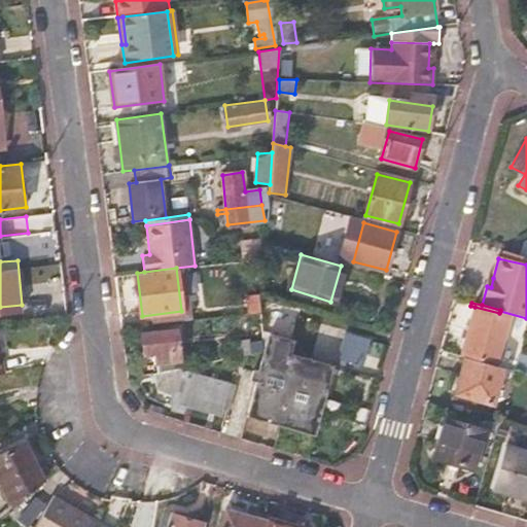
[(496,324),(499,313),(475,307),(460,356),(466,357),(497,366),(508,327),(496,324)]
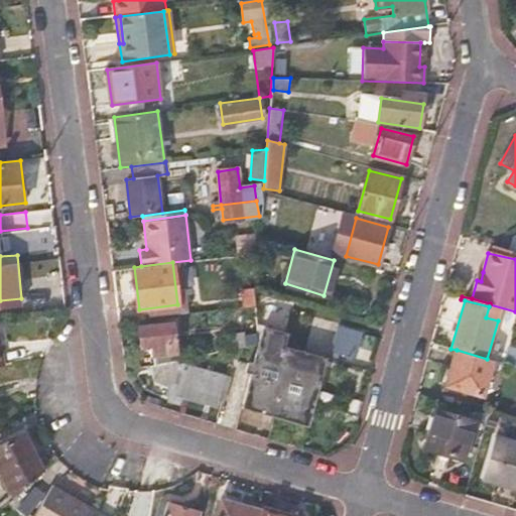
[(152,344),(153,354),(175,351),(171,324),(140,328),(143,345),(152,344)]
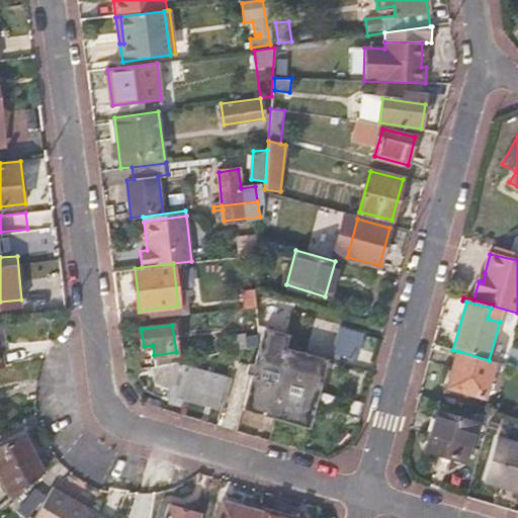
[(363,334),(344,328),(337,352),(356,358),(363,334)]
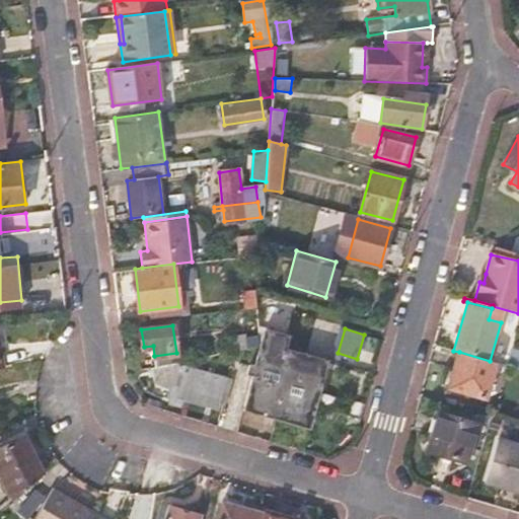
[(265,330),(261,345),(243,409),(308,426),(326,361),(286,349),(289,337),(265,330)]
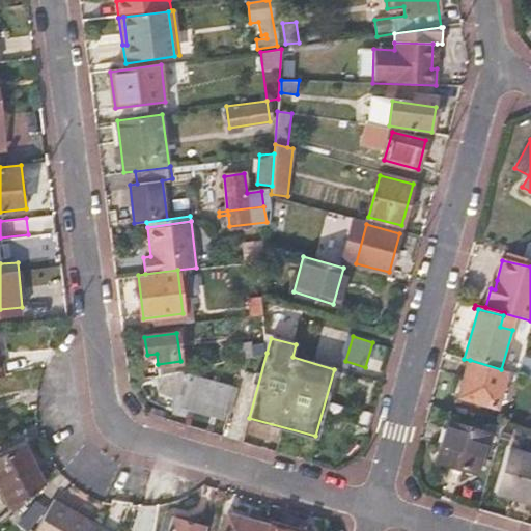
[(501,369),(470,360),(459,396),(498,407),(508,371),(501,369)]
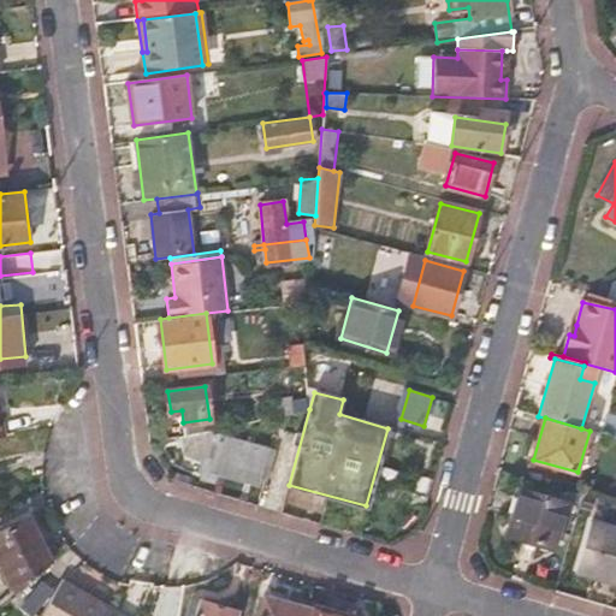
[(267,449),(205,430),(178,434),(185,457),(201,462),(201,465),(258,483),(267,449)]
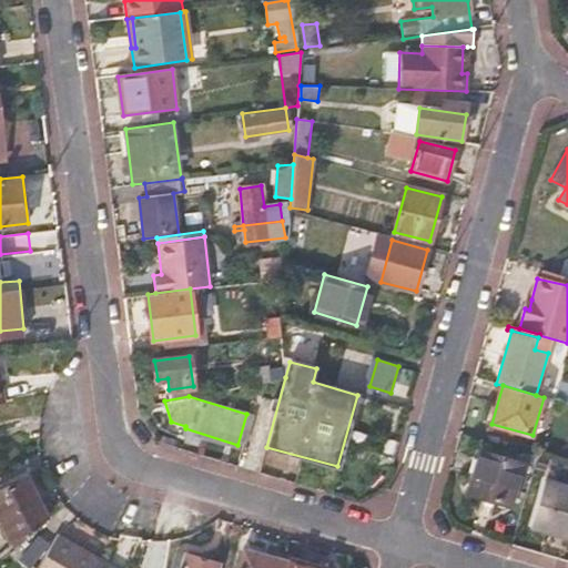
[(469,492),(511,504),(525,463),(482,450),(469,492)]
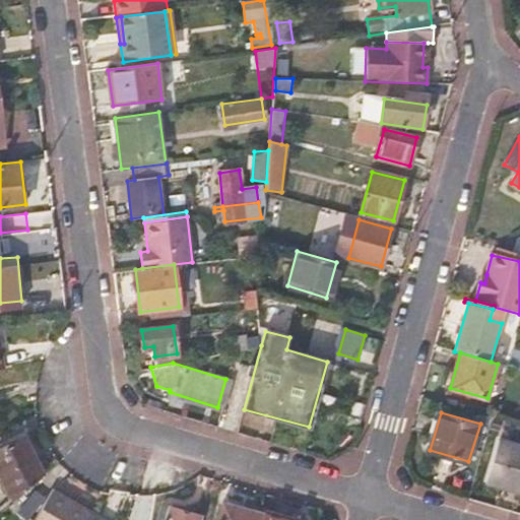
[(0,472),(14,501),(44,474),(24,436),(0,448),(0,472)]
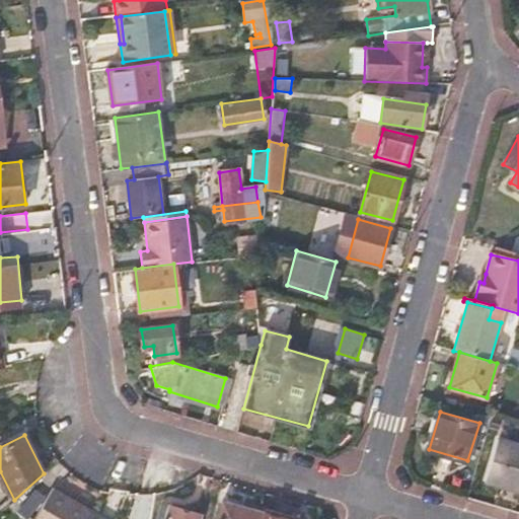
[(489,482),(518,490),(518,446),(500,441),(489,482)]
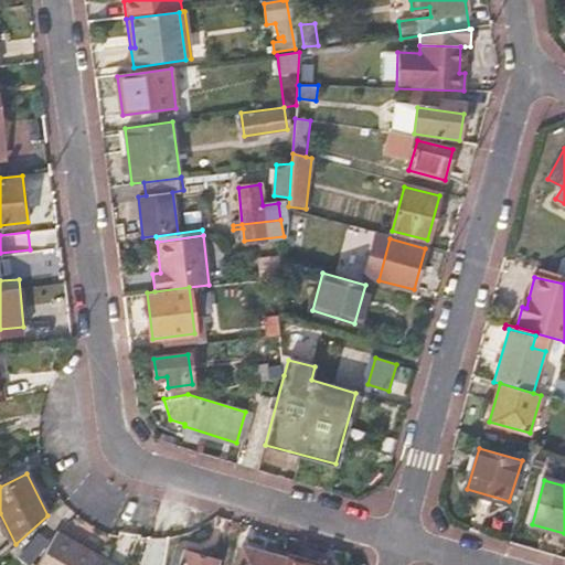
[(94,564),(97,561),(55,535),(39,564),(94,564)]
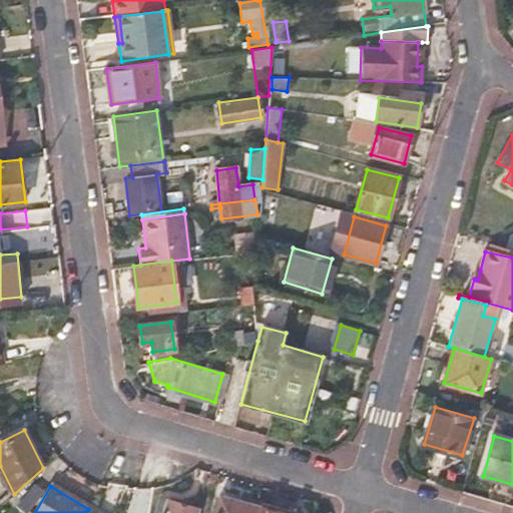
[(278,512),(259,507),(220,496),(215,512),(278,512)]
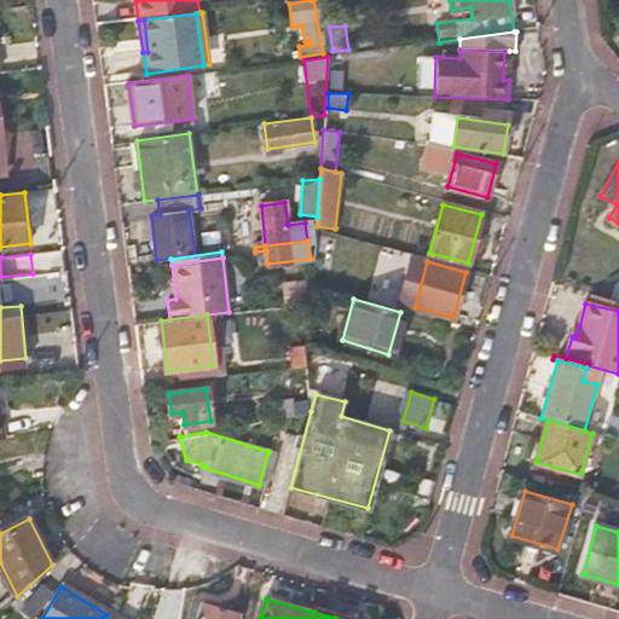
[(238,618),(239,615),(206,606),(202,618),(238,618)]
